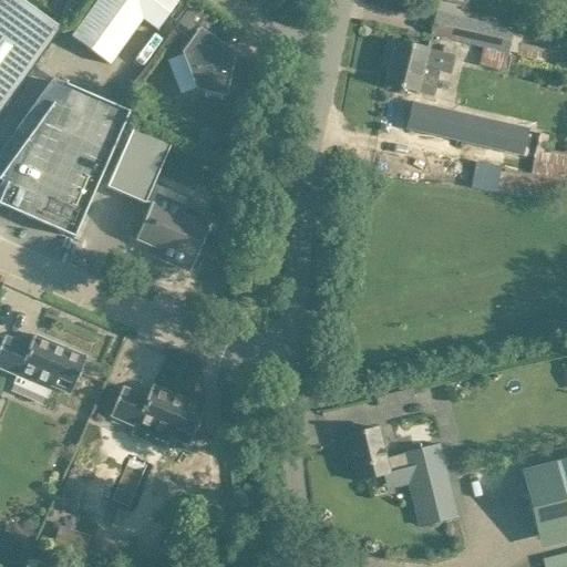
[(0,0),(0,113),(61,30),(19,0),(0,0)]
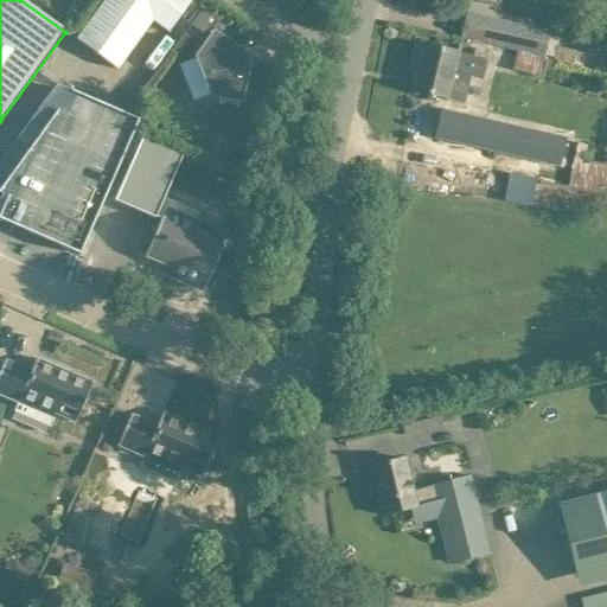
[(104,0),(76,40),(116,70),(152,21),(168,33),(191,0),(104,0)]
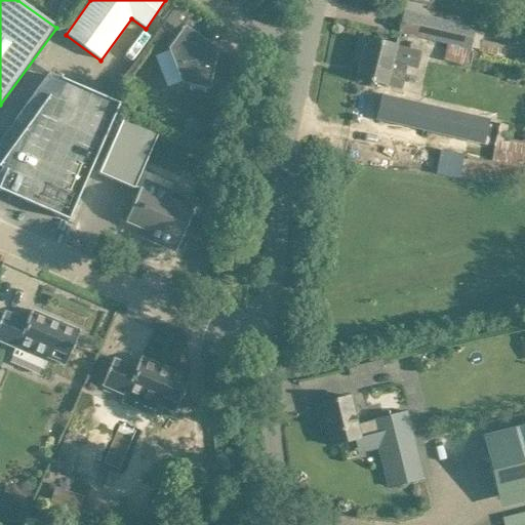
[(178,39),(170,50),(183,82),(207,87),(214,51),(195,37),(203,26),(176,6),(162,27),(178,39)]
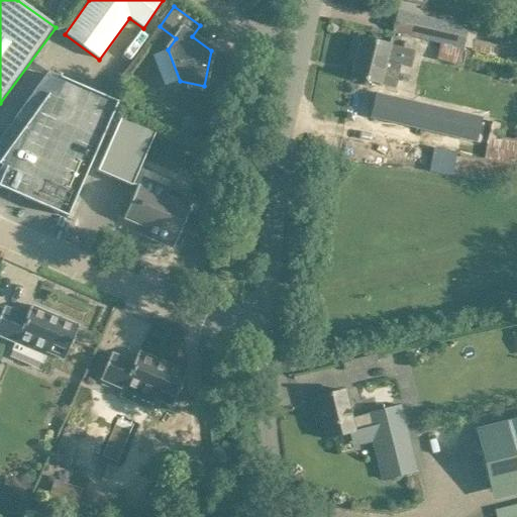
[(397,11),(393,31),(440,41),(463,47),(471,49),(471,52),(495,57),(516,59),(516,46),(495,44),(473,39),(475,33),(467,31),(468,27),(397,11)]
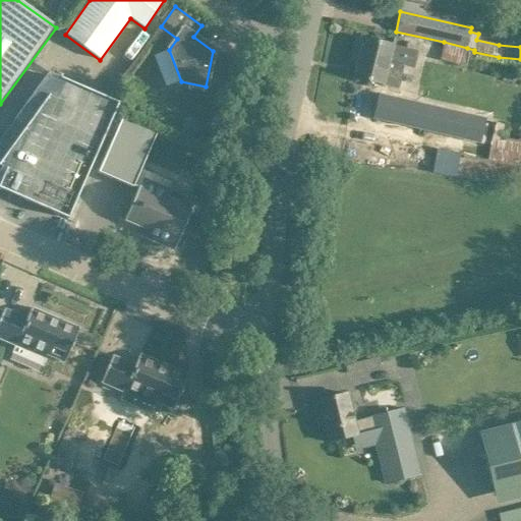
[(131,57),(148,39),(140,33),(132,41),(126,36),(118,44),(131,57)]
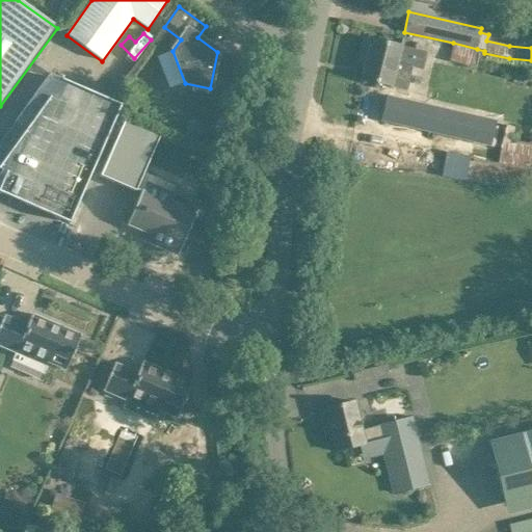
[(365,38),(358,64),(366,65),(362,81),(393,88),(398,69),(416,73),(424,40),(398,33),(395,46),(365,38)]
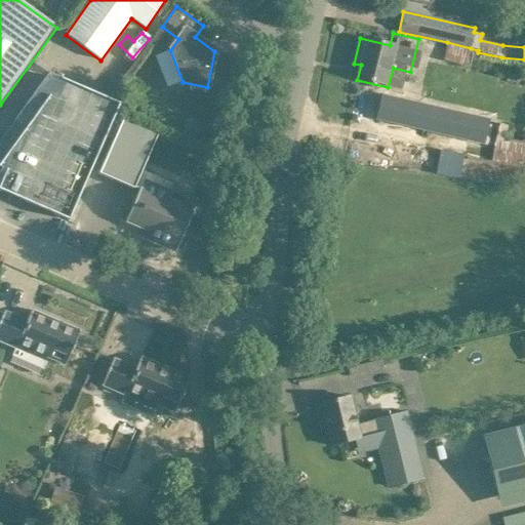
[(447,42),(443,62),(467,67),(471,50),(471,48),(447,42)]
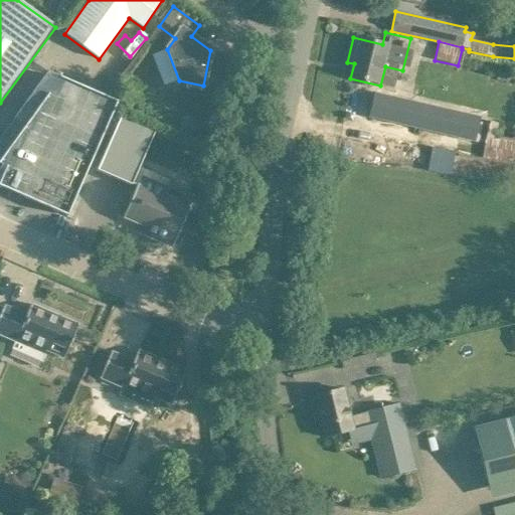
[(0,179),(0,187),(67,217),(118,103),(60,77),(0,160),(0,165),(5,168),(0,179)]
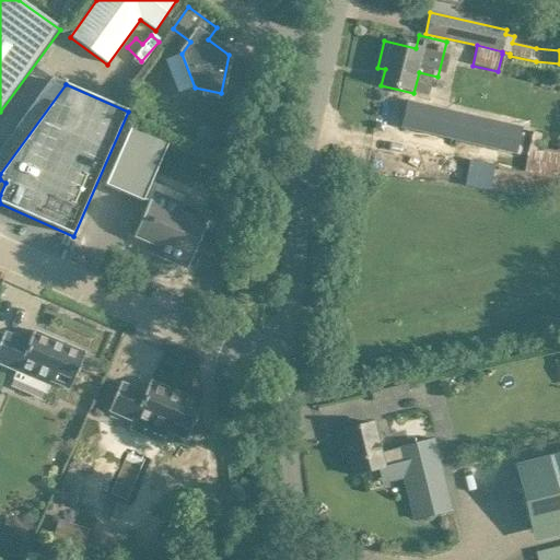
[(408,103),(403,125),(512,150),(514,151),(520,129),(517,129),(408,103)]
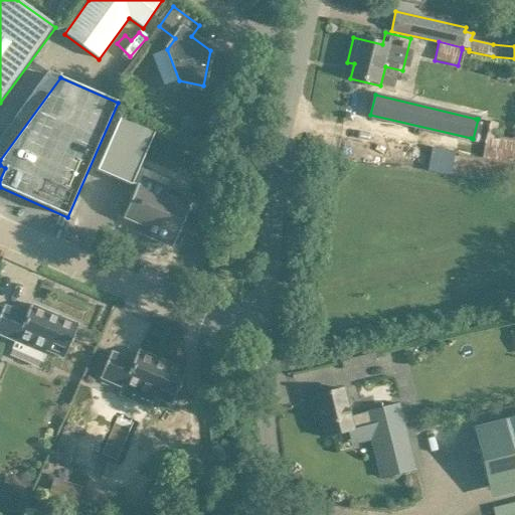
[(132,186),(155,131),(120,116),(97,171),(132,186)]
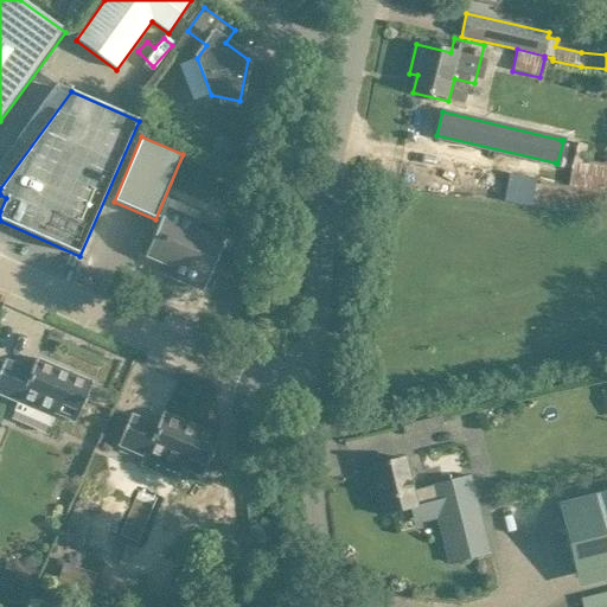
[(570,166),(568,186),(606,190),(606,165),(583,163),(586,145),(576,142),(570,166)]
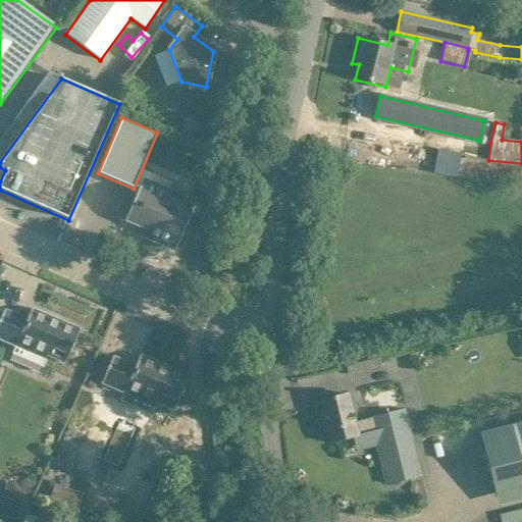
[(124,220),(151,231),(148,239),(174,251),(193,209),(165,198),(168,189),(143,178),(124,220)]
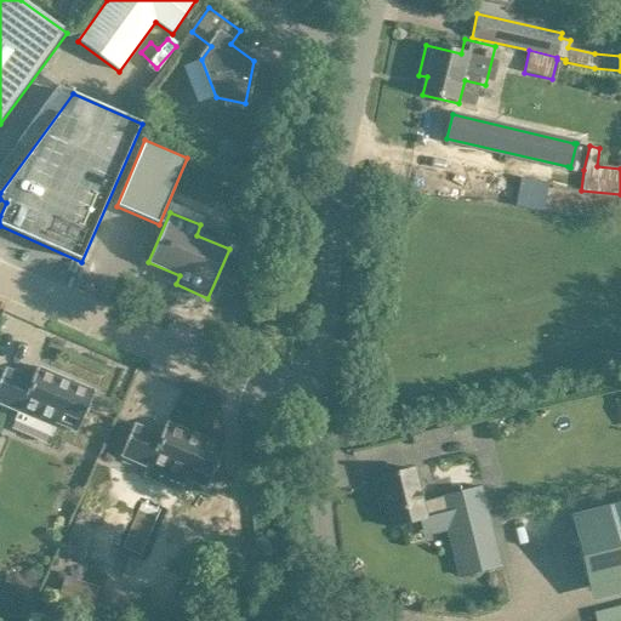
[(15,422),(49,437),(53,422),(78,432),(95,392),(36,368),(30,381),(4,369),(0,379),(0,404),(18,412),(15,422)]
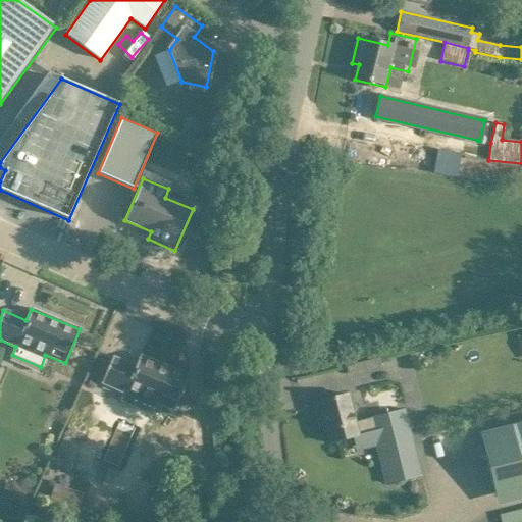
[(124,394),(121,401),(149,414),(154,402),(173,410),(188,376),(140,356),(135,367),(112,357),(104,376),(101,383),(124,394)]
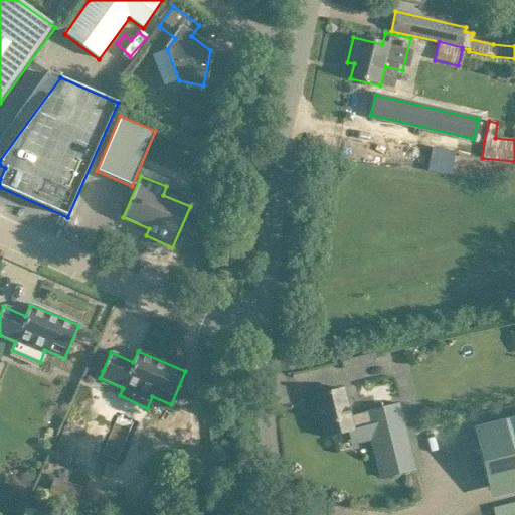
[(365,412),(365,414),(350,417),(343,389),(309,398),(313,414),(319,413),(325,438),(368,426),(381,478),(414,470),(398,404),(365,412)]
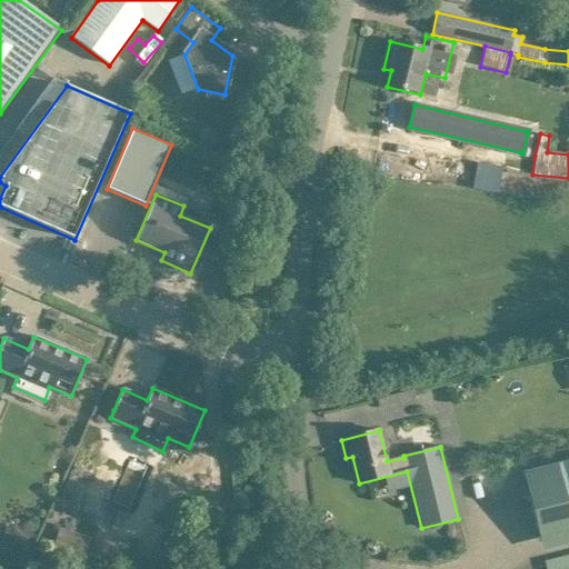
[(568,475),(525,487),(538,539),(568,530),(568,475)]
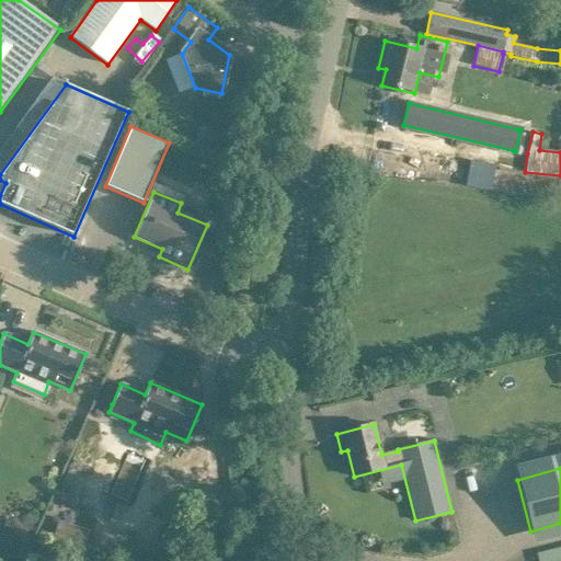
[(58,522),(53,540),(73,547),(79,528),(58,522)]
